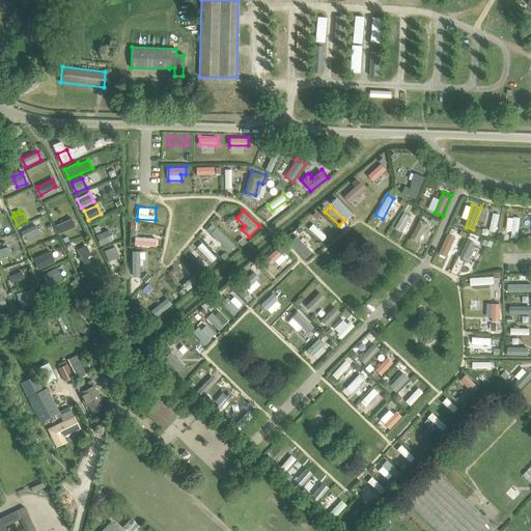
[(491,230),(498,231),(500,213),(493,212),(491,230)]
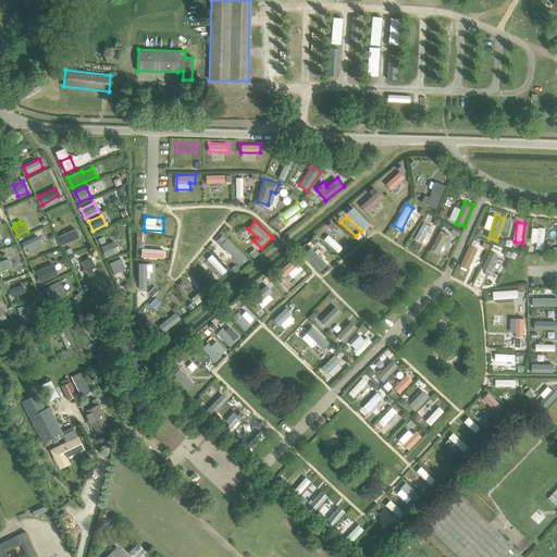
[(444,223),(432,251),(441,255),(453,226),(444,223)]
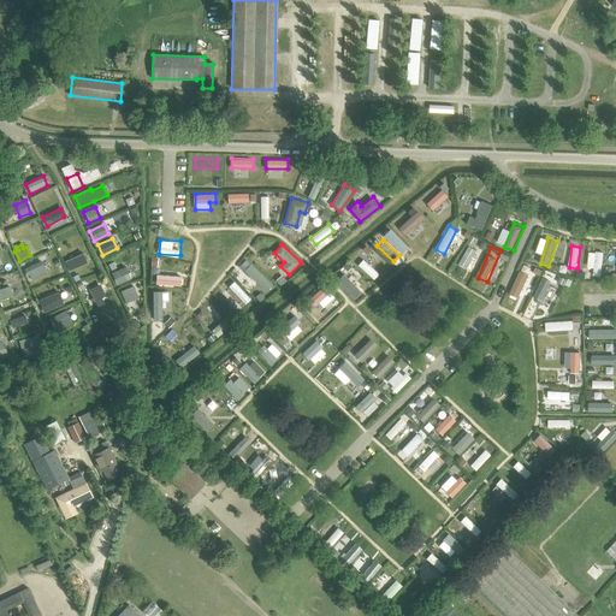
[(588,274),(603,276),(604,252),(590,250),(588,274)]
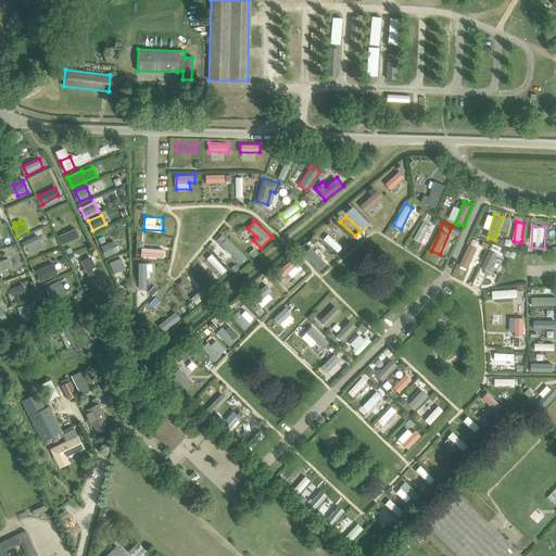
[(62,244),(78,237),(75,229),(59,237),(62,244)]
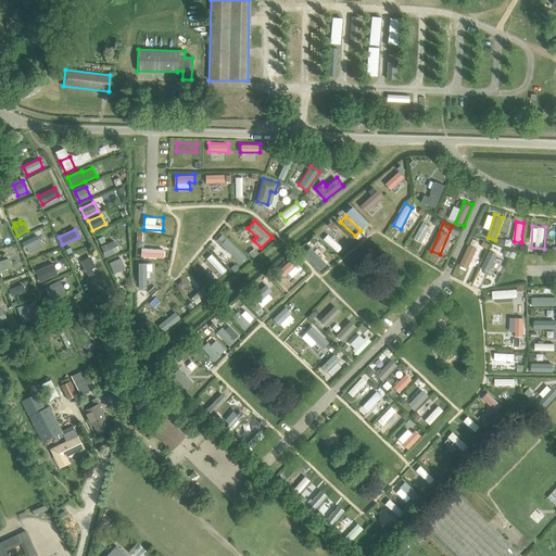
[(328,234),(324,239),(338,252),(342,247),(328,234)]
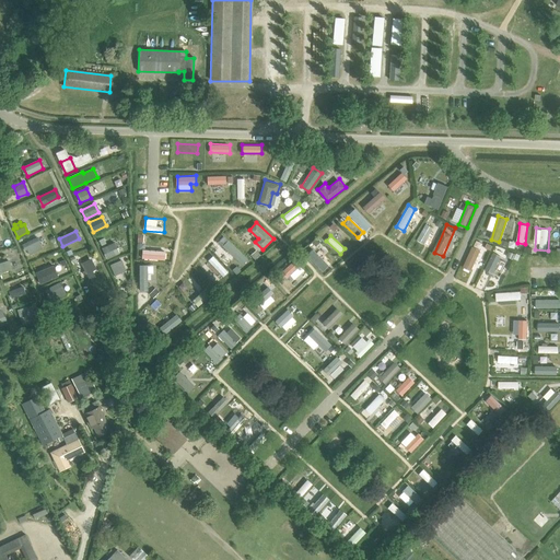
[(25,251),(39,244),(36,237),(22,245),(25,251)]
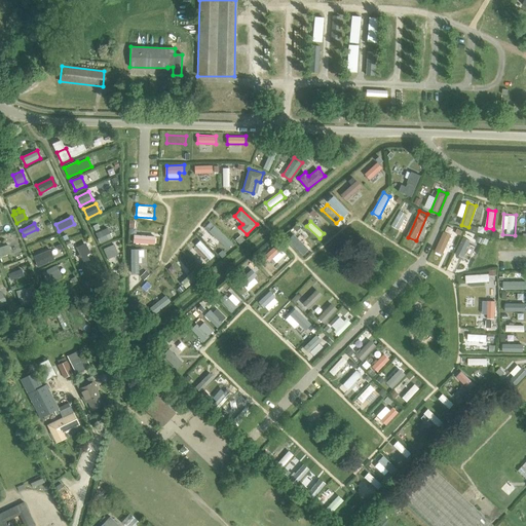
[(227,249),(233,242),(215,224),(209,230),(227,249)]
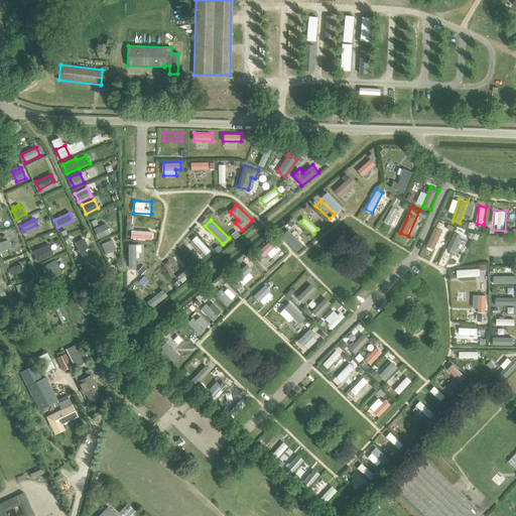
[(98,239),(109,234),(105,225),(94,230),(98,239)]
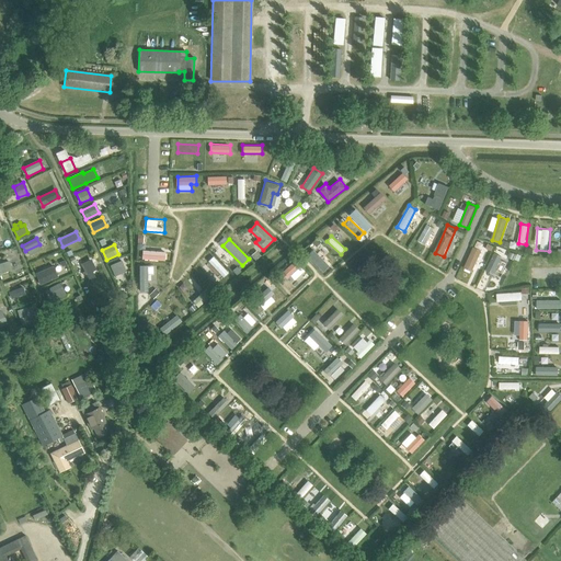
[(473,247),(465,267),(473,271),(482,250),(473,247)]
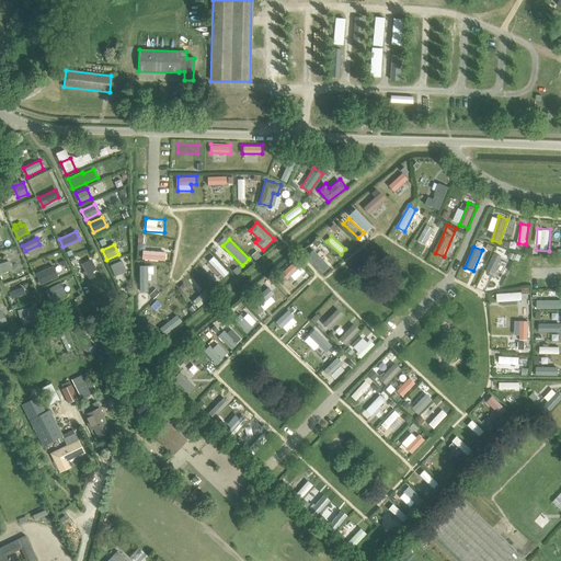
[(307,255),(324,272),(330,265),(313,249),(307,255)]
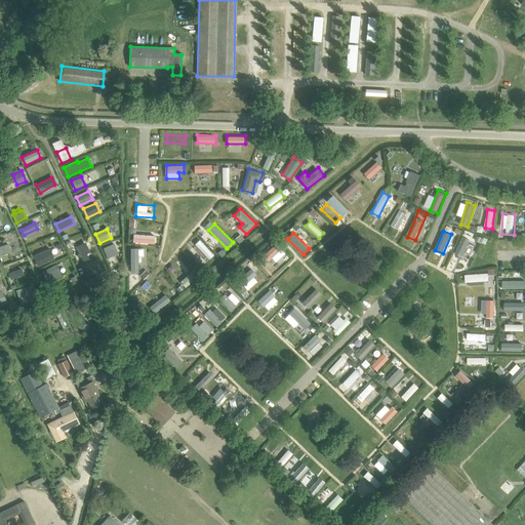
[(155,243),(156,235),(133,234),(132,242),(155,243)]
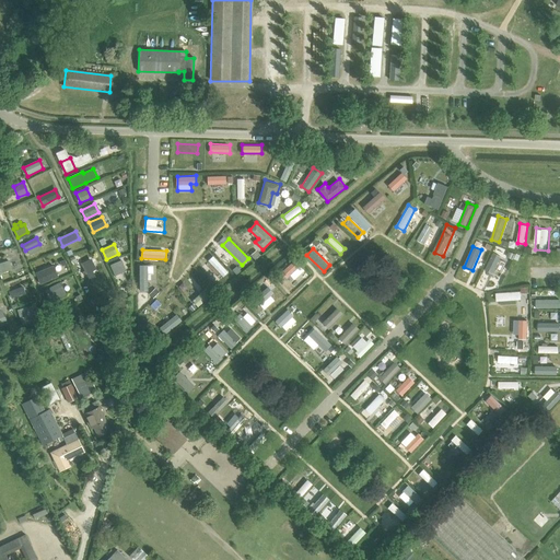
[(257,252),(252,256),(255,260),(260,256),(257,252)]
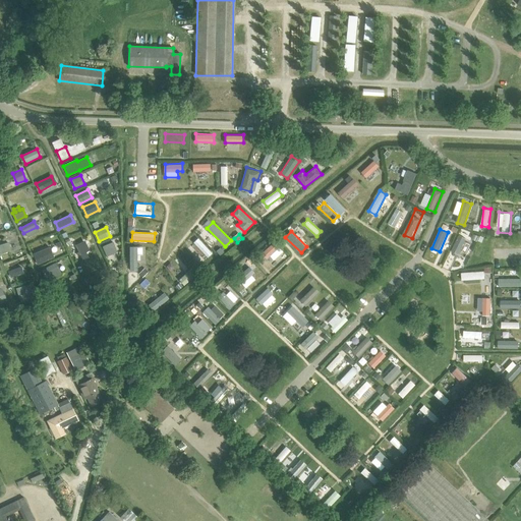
[(198,238),(193,242),(206,258),(212,253),(198,238)]
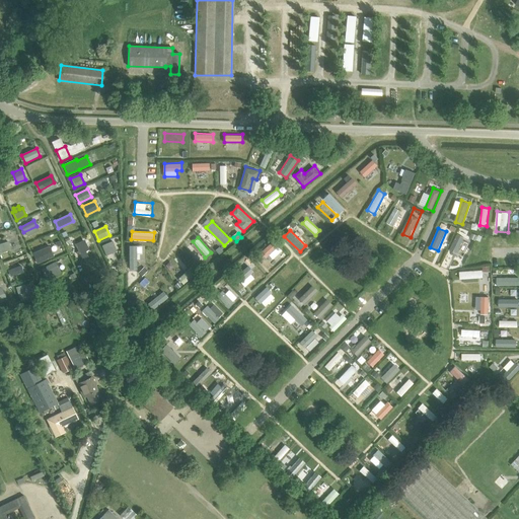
[(84,240),(75,244),(82,260),(88,256),(85,251),(89,249),(84,240)]
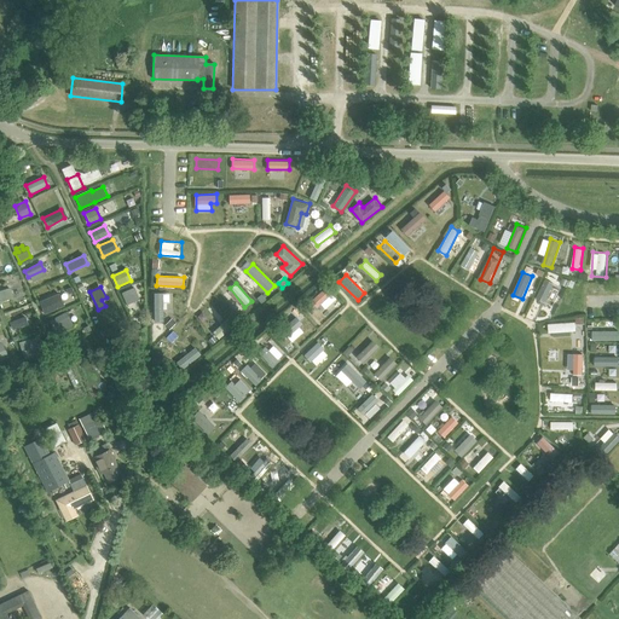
[(543,308),(551,290),(543,287),(534,305),(543,308)]
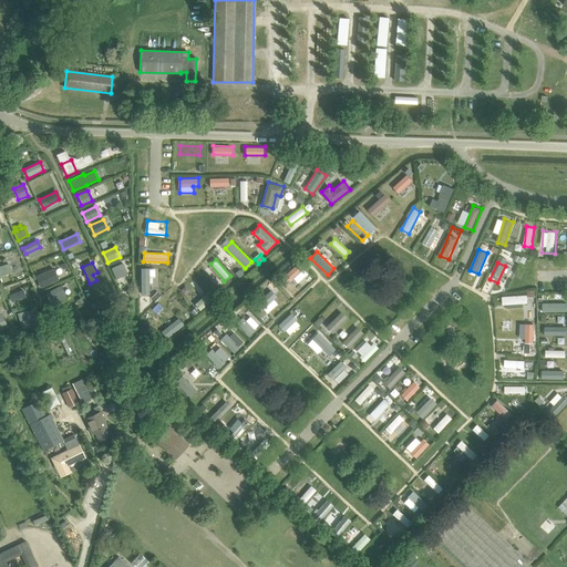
[(0,276),(11,272),(8,264),(0,266),(0,276)]
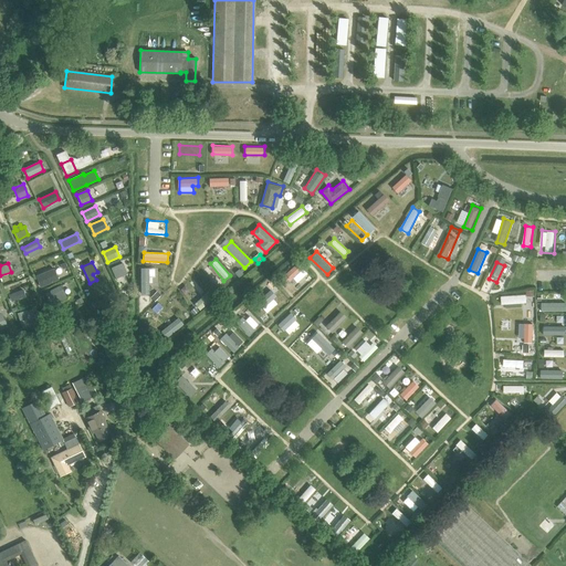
[(115,279),(126,273),(122,263),(111,269),(115,279)]
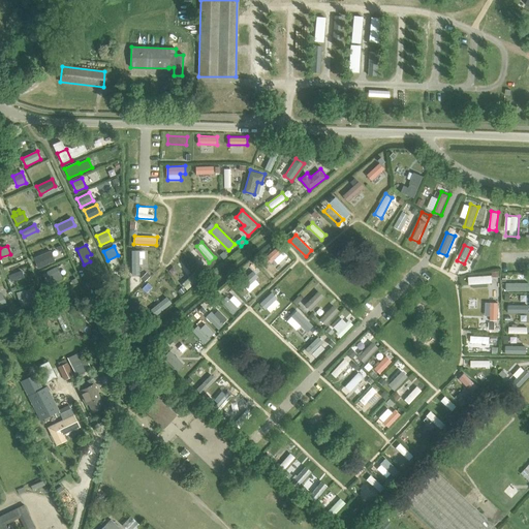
[(37,268),(54,261),(50,251),(33,258),(37,268)]
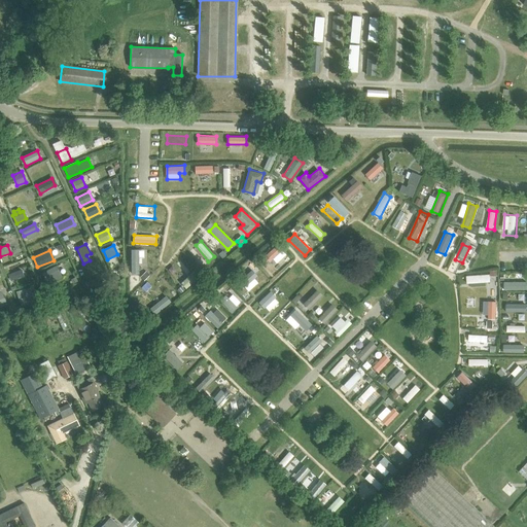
[(192,273),(197,269),(186,256),(181,260),(192,273)]
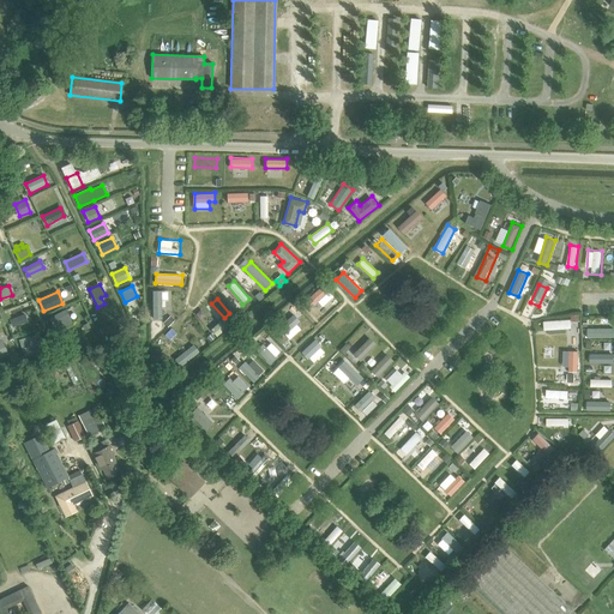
[(49,317),(55,330),(73,323),(67,308),(49,317)]
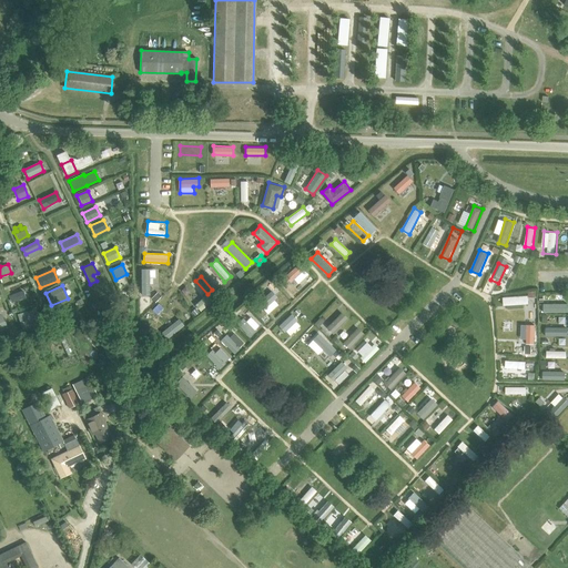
[(279,304),(274,300),(279,296),(273,290),(259,302),(269,313),(279,304)]
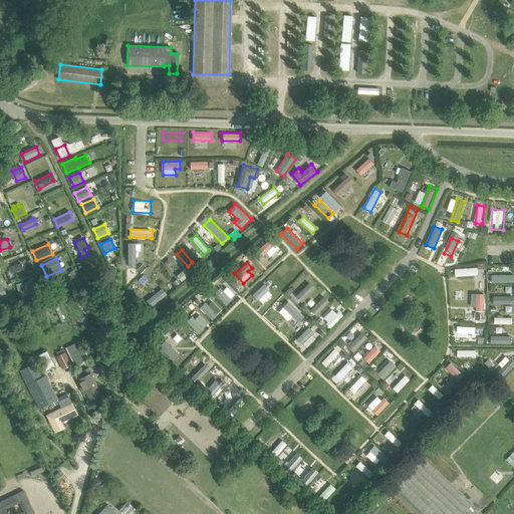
[(20,263),(8,267),(10,273),(22,269),(20,263)]
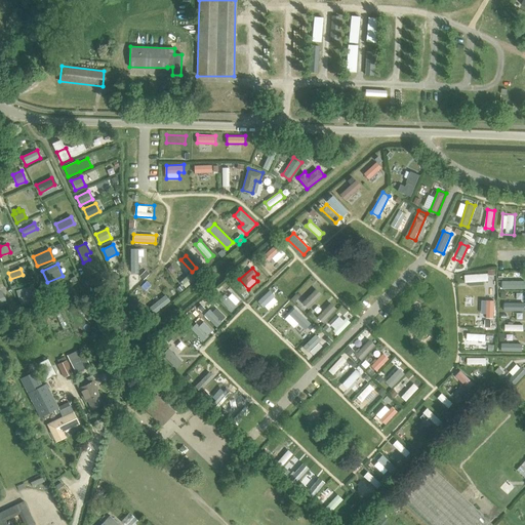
[(240,270),(235,275),(238,279),(243,274),(240,270)]
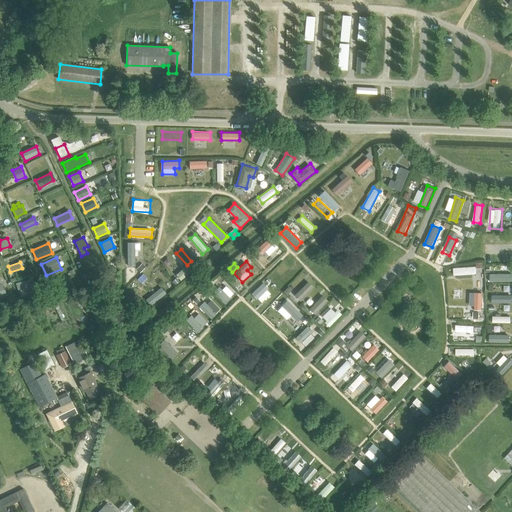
[(142,264),(136,269),(140,273),(145,268),(142,264)]
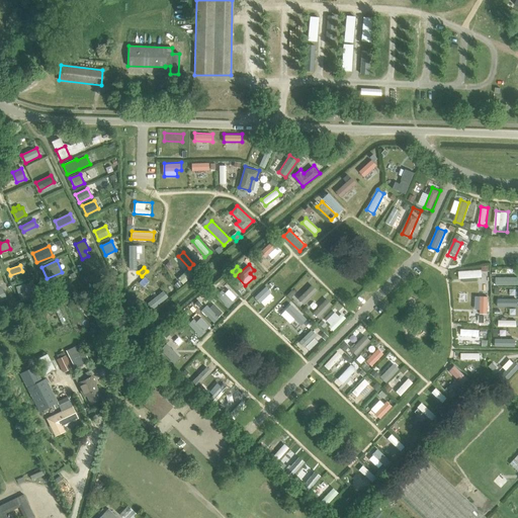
[(140,282),(144,287),(150,281),(146,277),(140,282)]
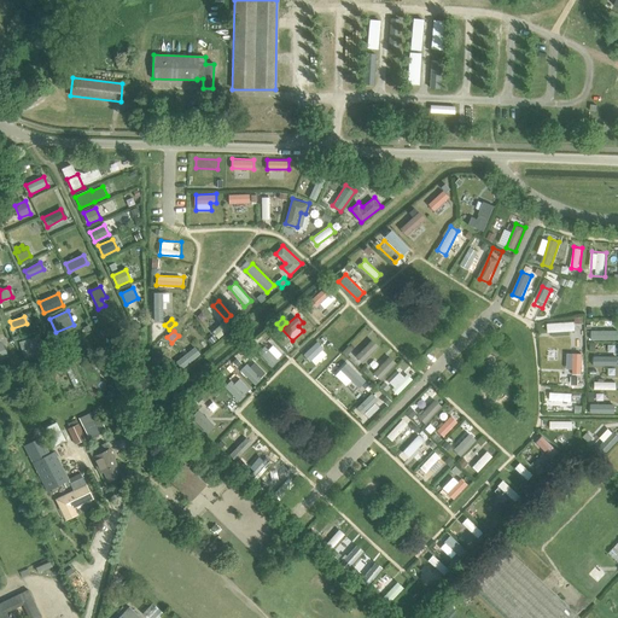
[(19,340),(24,357),(42,353),(38,336),(19,340)]
